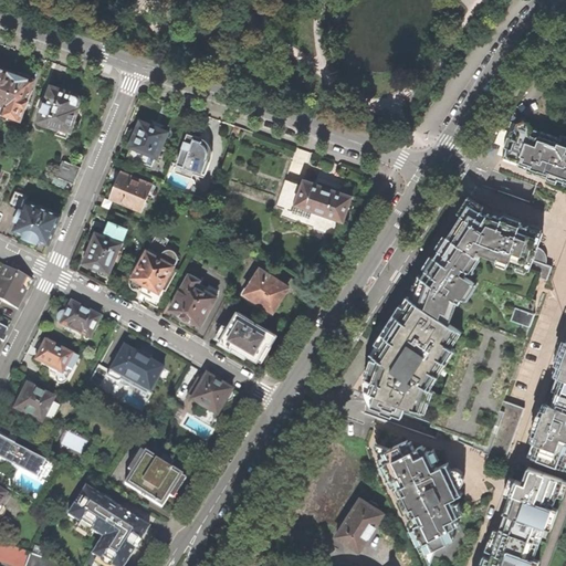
[(29,75),(8,69),(0,91),(0,108),(2,109),(2,112),(21,118),(27,106),(27,105),(32,88),(32,87),(35,79),(29,75)]
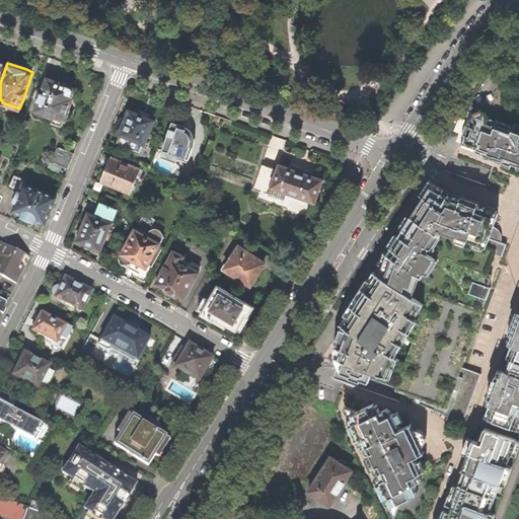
[(66,120),(73,98),(72,97),(74,91),(74,89),(74,87),(73,86),(58,81),(48,77),(43,92),(41,92),(38,100),(40,100),(36,109),(54,116),(52,122),(62,125),(64,120),(66,120)]
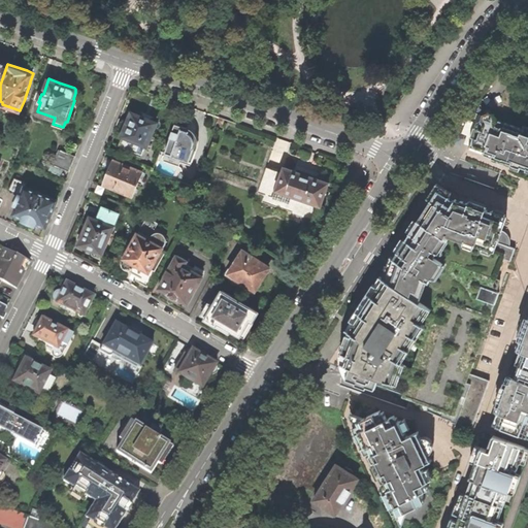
[(74,100),(67,122),(69,122),(71,122),(72,121),(73,119),(74,118),(74,116),(79,102),(74,100)]
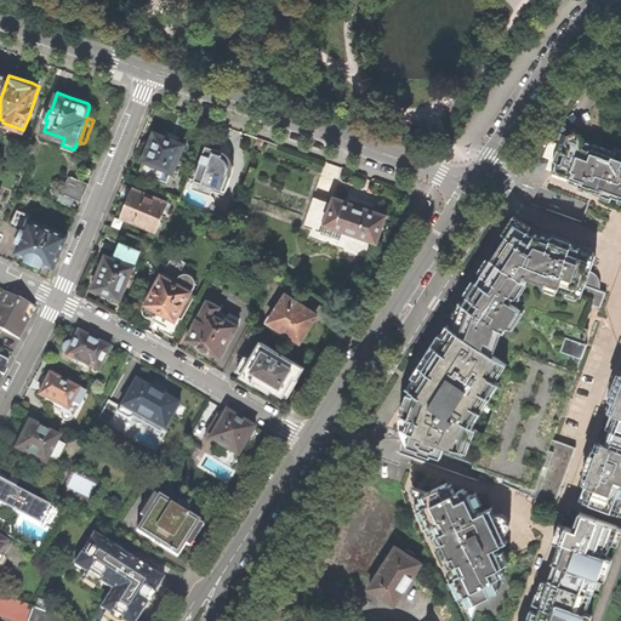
[(143,163),(171,172),(183,144),(171,140),(155,134),(143,163)]
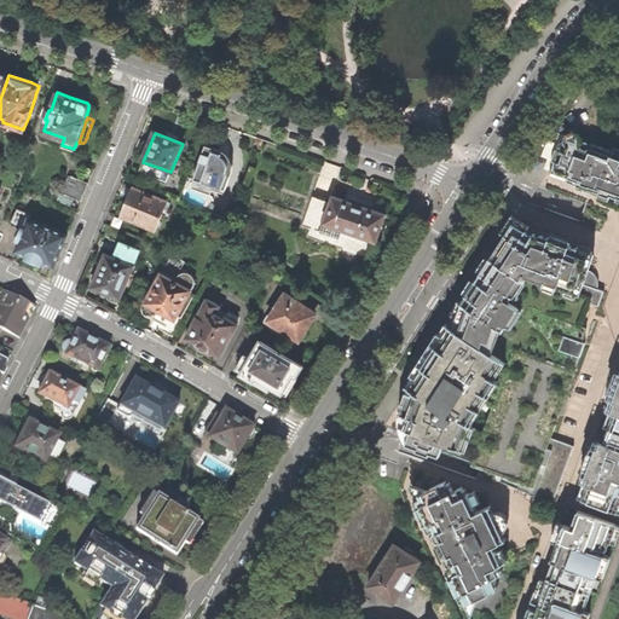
[(618,154),(571,137),(570,142),(568,143),(565,154),(567,155),(566,160),(563,165),(554,161),(550,173),(566,178),(573,180),(572,185),(576,186),(576,189),(590,194),(591,192),(597,195),(599,192),(609,196),(615,198),(617,195),(618,195),(618,154)]
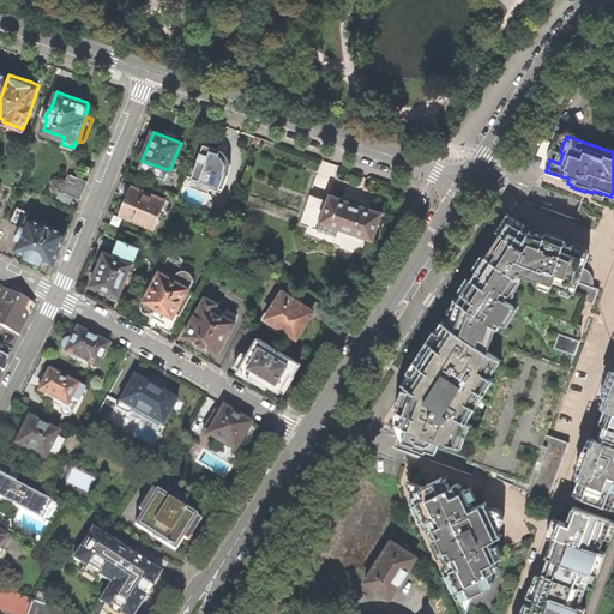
[(196,178),(200,180),(211,149),(217,151),(218,148),(212,145),(204,143),(192,178),(196,178)]
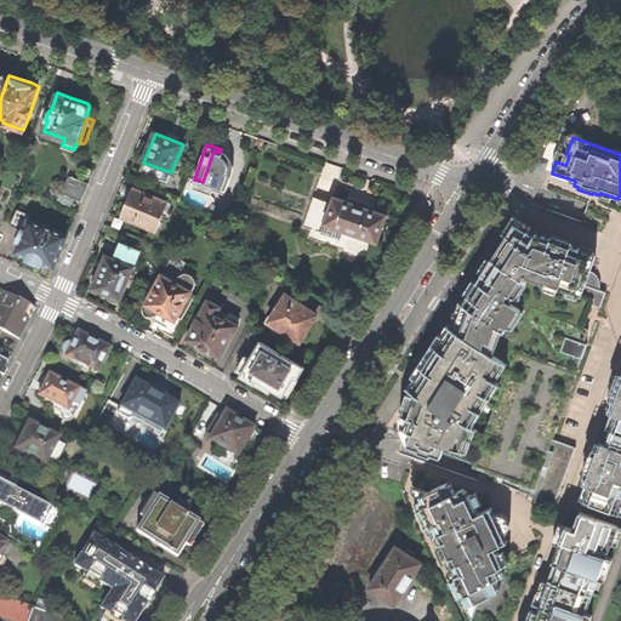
[(203,182),(215,186),(226,189),(227,191),(232,175),(227,174),(228,171),(228,167),(228,165),(227,163),(226,159),(222,157),(220,154),(220,153),(214,151),(203,182)]
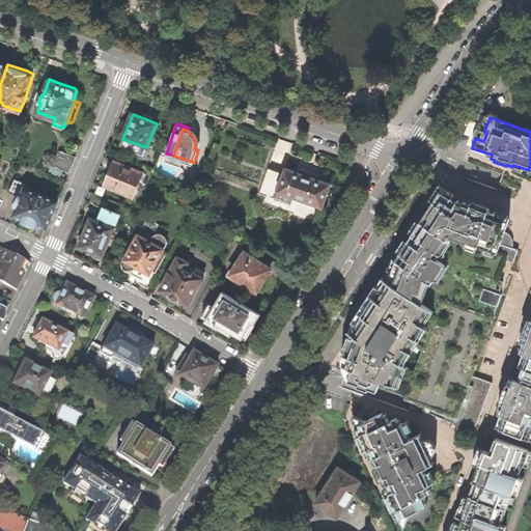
[(146,147),(122,139),(120,145),(143,156),(146,147)]
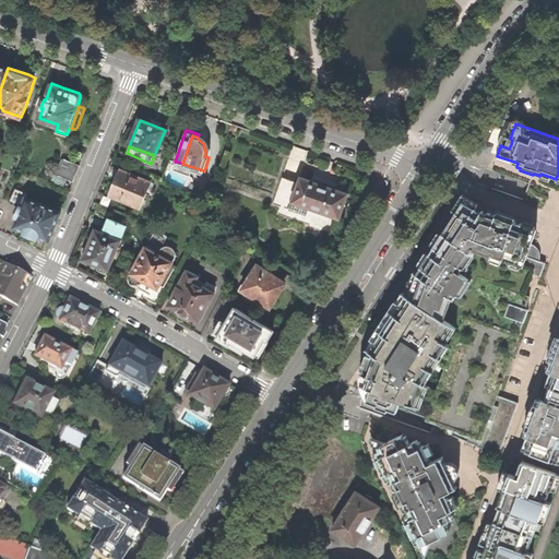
[(80,165),(64,158),(58,176),(73,181),(80,165)]
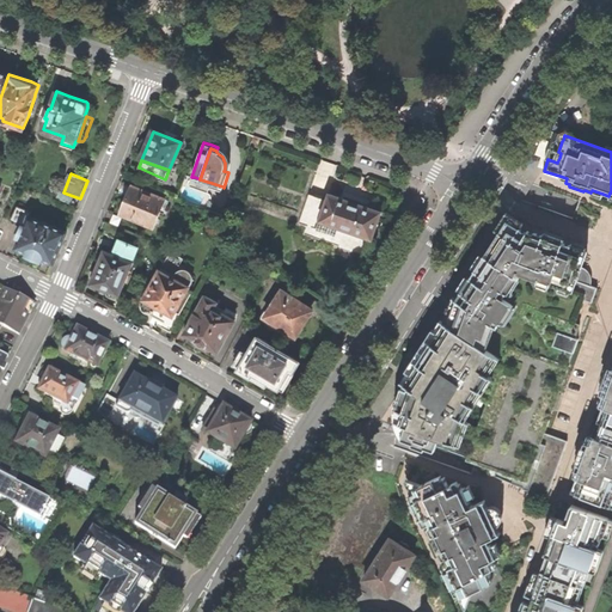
[(212,183),(200,179),(195,177),(191,187),(208,193),(210,188),(212,183)]
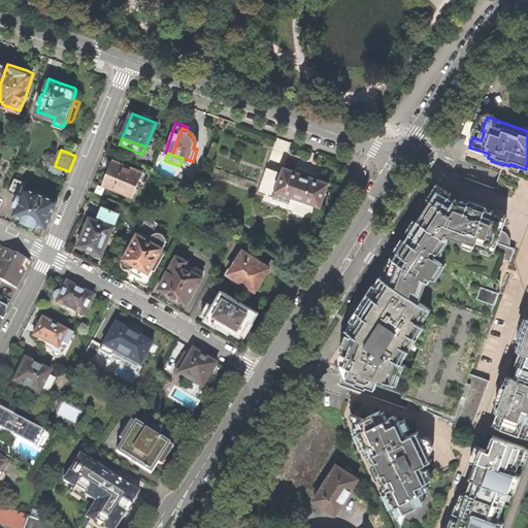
[(103,185),(132,197),(143,171),(113,159),(106,175),(103,185)]
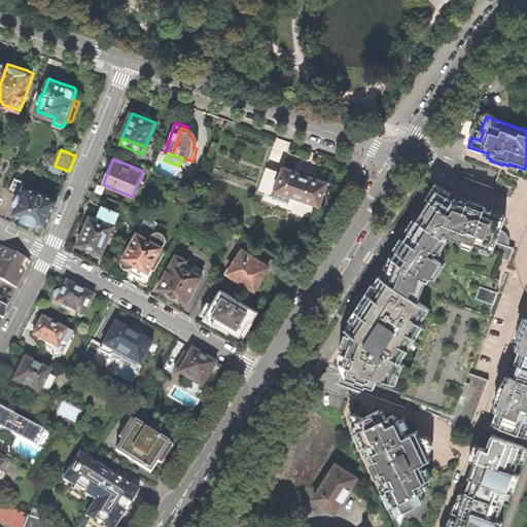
[(282,172),(275,190),(291,197),(320,206),(329,182),(311,176),(283,167),(282,172)]
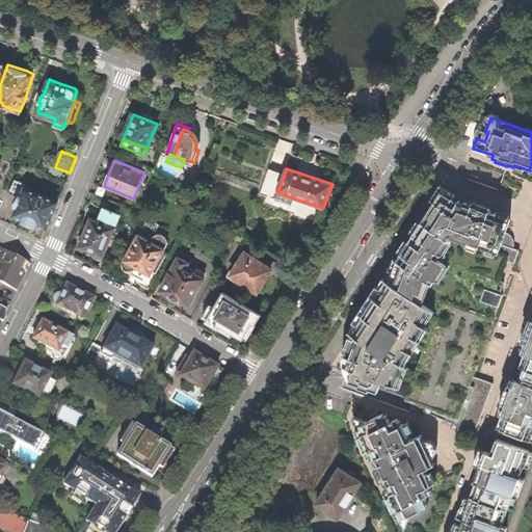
[(269,189),(277,192),(285,174),(275,170),(269,189)]
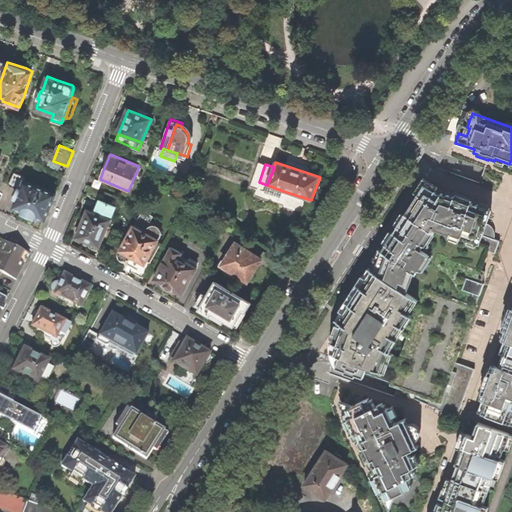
[(36,216),(45,220),(56,193),(25,181),(27,177),(14,172),(9,185),(18,189),(14,199),(16,200),(13,207),(23,211),(22,213),(27,215),(35,219),(36,216)]
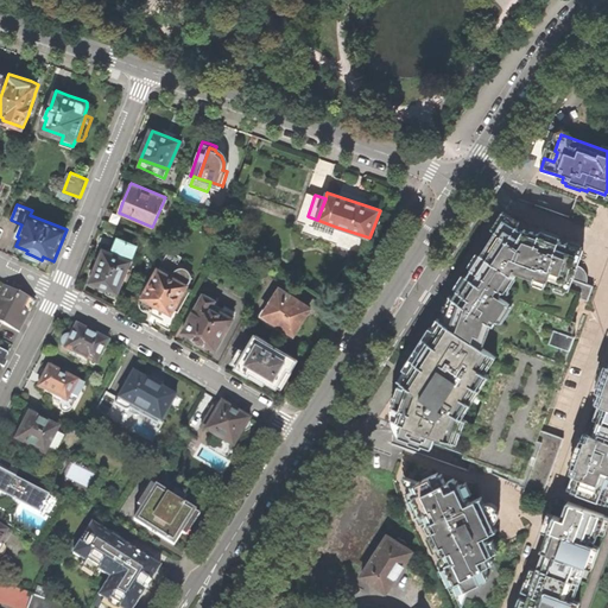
[(336,227),(317,220),(315,228),(334,235),(336,227)]
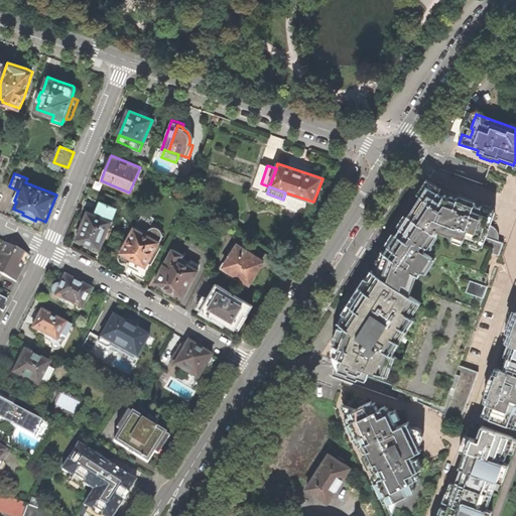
[(380,261),(374,270),(382,275),(386,274),(393,262),(392,257),(396,250),(395,248),(404,237),(405,238),(408,233),(406,232),(422,208),(423,205),(431,191),(427,187),(415,207),(394,239),(380,261)]
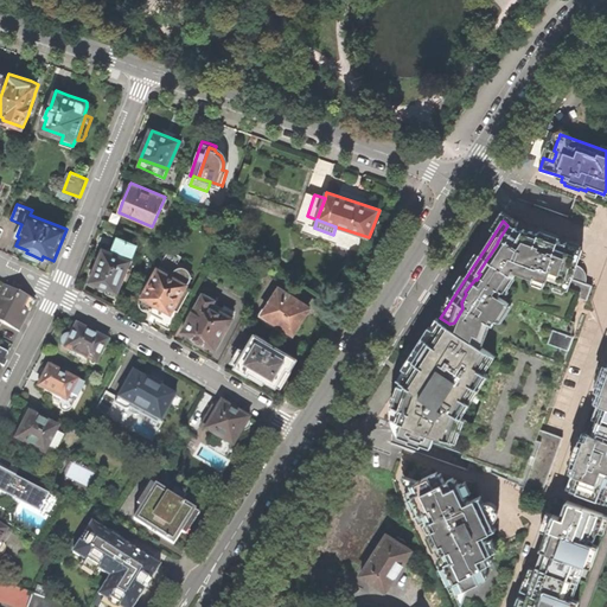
[(524,486),(523,491),(528,493),(535,496),(537,491),(542,493),(563,435),(541,427),(563,363),(561,362),(566,350),(569,350),(574,336),(570,336),(574,324),(569,321),(579,298),(587,301),(592,286),(573,279),(575,272),(582,251),(548,238),(524,229),(522,231),(516,227),(513,229),(508,225),(498,241),(497,244),(478,273),(480,274),(477,280),(475,279),(465,292),(466,294),(461,302),(462,308),(454,323),(449,324),(440,318),(413,359),(419,364),(407,384),(404,387),(397,407),(403,408),(398,420),(402,422),(400,432),(433,445),(433,441),(464,453),(462,455),(510,472),(508,479),(518,483),(518,485),(524,486)]
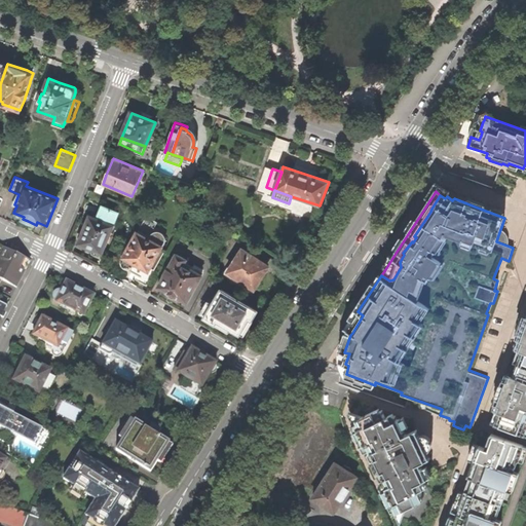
[(97,219),(113,225),(118,213),(102,205),(97,219)]
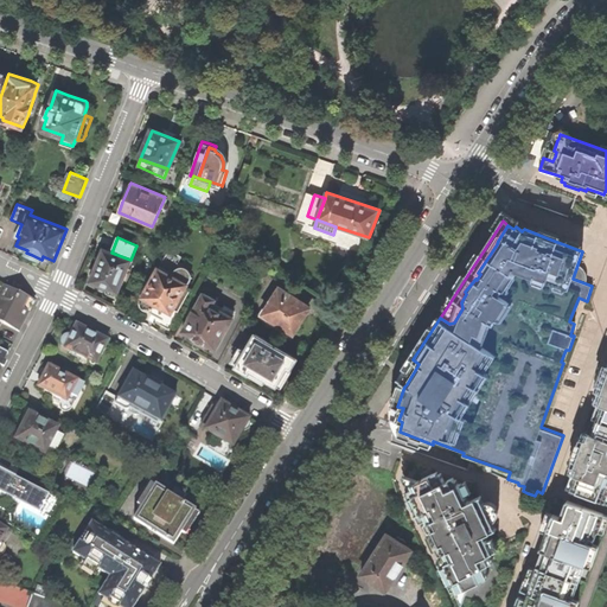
[(117,292),(131,260),(112,253),(103,249),(101,255),(100,255),(97,262),(90,281),(106,287),(106,289),(106,292),(107,293),(108,294),(110,294),(113,294),(114,293),(115,292),(117,292)]
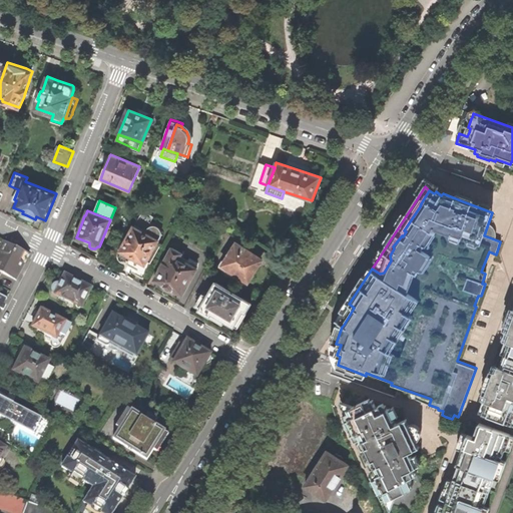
[(146,229),(148,227),(147,226),(151,218),(149,217),(150,215),(145,212),(143,214),(142,213),(134,226),(145,232),(146,229)]
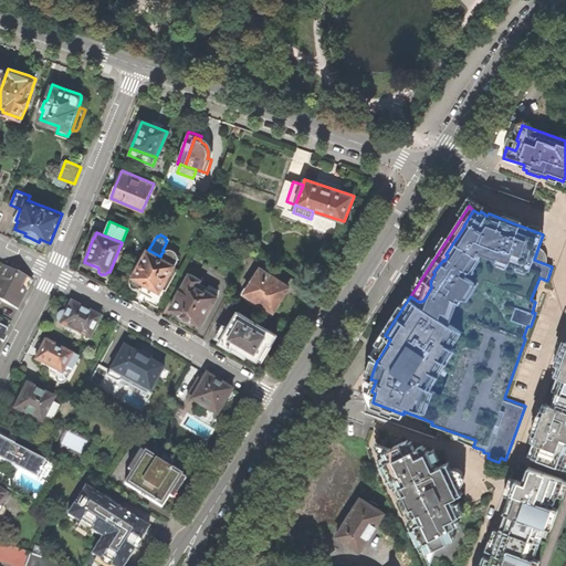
[(166,250),(164,251),(161,253),(160,257),(176,264),(177,261),(177,259),(177,255),(176,253),(175,251),(173,250),(171,249),(168,249),(166,250)]
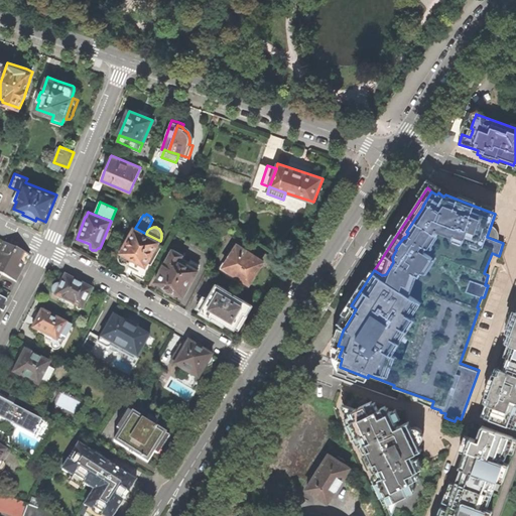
[(146,266),(158,244),(160,241),(146,234),(135,228),(134,228),(120,253),(146,266)]
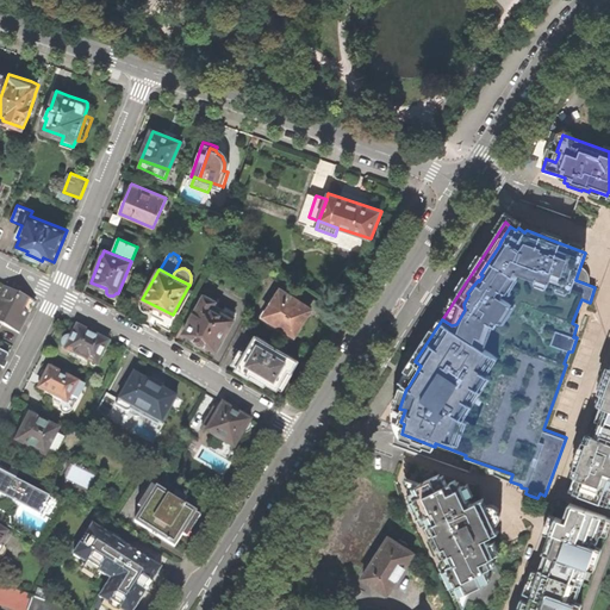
[(0,302),(0,323),(19,332),(25,322),(30,313),(27,312),(33,300),(4,286),(0,293),(0,298),(1,299),(0,302)]
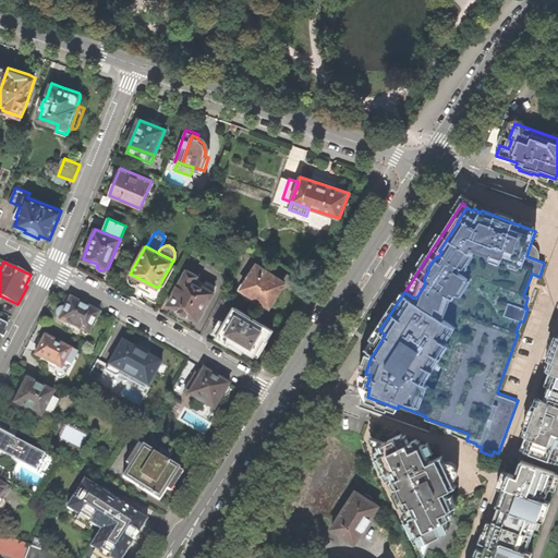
[(177,267),(171,264),(158,288),(130,274),(129,276),(129,279),(129,281),(131,283),(141,290),(149,294),(147,298),(156,303),(166,286),(165,284),(177,267)]
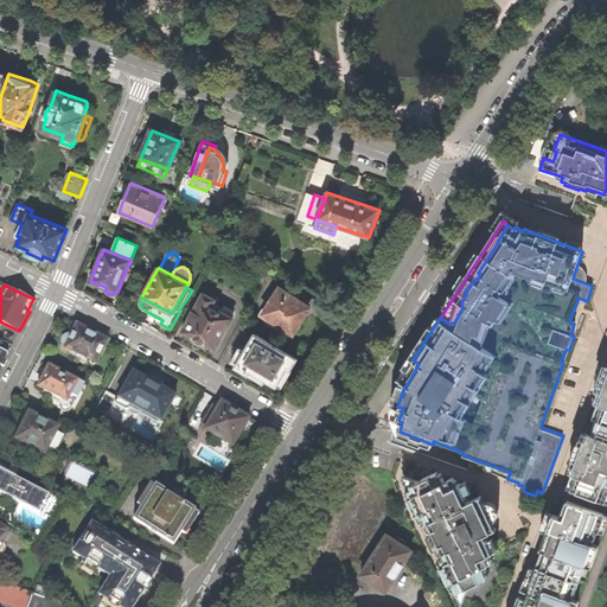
[(301,321),(307,311),(302,307),(305,302),(281,287),(263,313),(294,333),(301,321)]
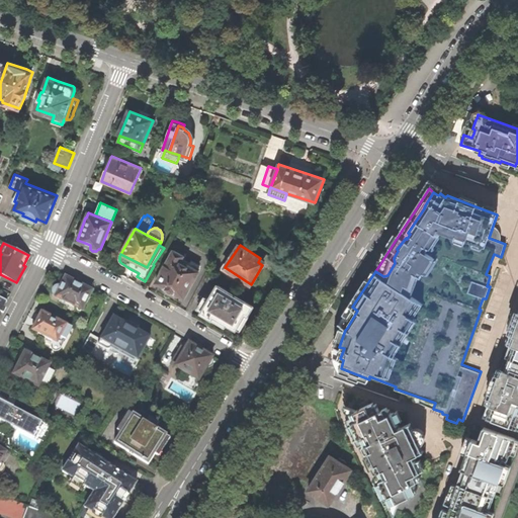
[(175,293),(184,298),(198,271),(181,261),(183,256),(173,250),(156,282),(164,287),(166,291),(167,292),(170,293),(172,293),(175,293)]
